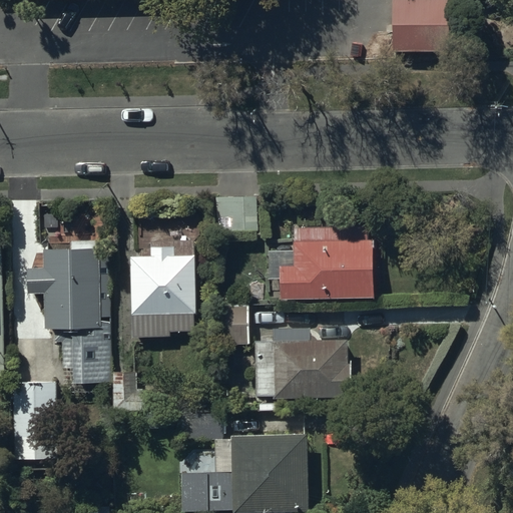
[(445,0),(398,0),(399,28),(446,28),(445,0)]
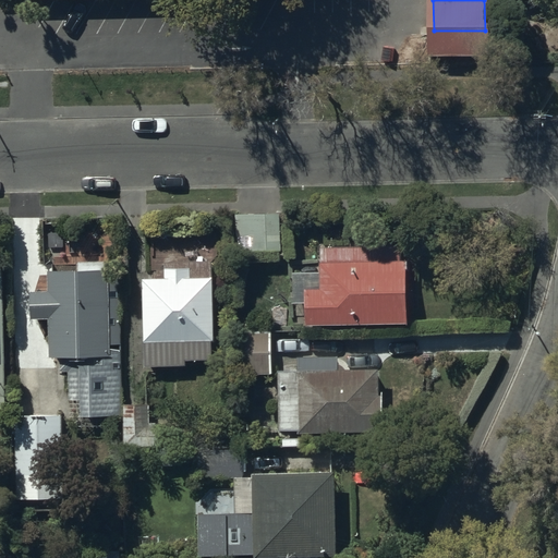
[(280,214),(234,215),(235,263),(279,263),(279,253),(280,253),(280,214)]
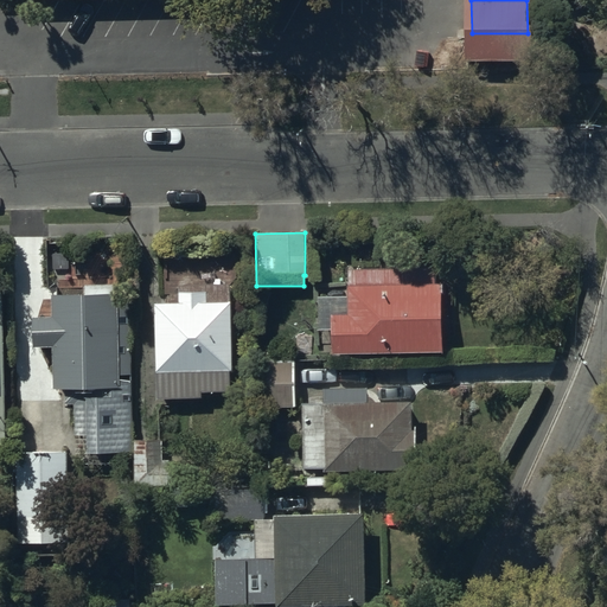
[(318,296),(318,304),(319,331),(318,332),(318,333),(318,334),(317,334),(317,336),(317,337),(317,338),(317,339),(317,340),(317,342),(317,343),(318,344),(318,345),(319,346),(320,347),(320,349),(321,349),(321,350),(323,350),(324,350),(324,351),(325,351),(326,351),(326,352),(327,352),(328,352),(330,352),(331,352),(332,352),(332,356),(443,353),(442,286),(415,286),(415,269),(346,270),(347,295),(318,296)]
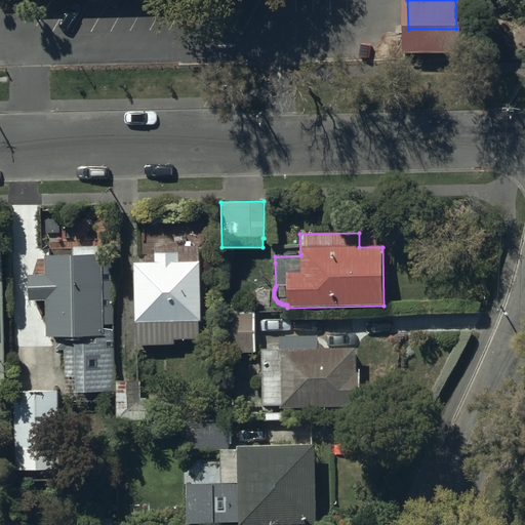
[(199,245),(155,246),(155,263),(134,264),(136,346),(176,345),(176,340),(202,339),(199,245)]
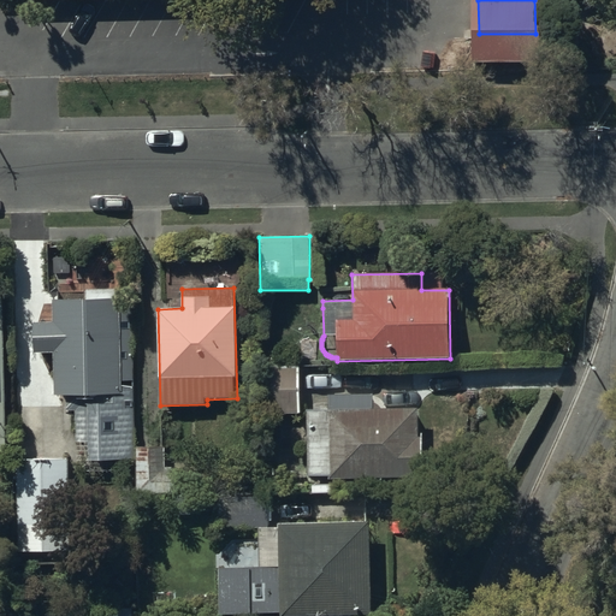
[(87,301),(54,301),(54,323),(34,324),(35,355),(54,355),(54,398),(67,397),(67,412),(76,412),(76,443),(88,443),(88,462),(135,462),(134,388),(123,388),(123,381),(131,381),(130,304),(119,304),(119,290),(87,290),(87,301)]
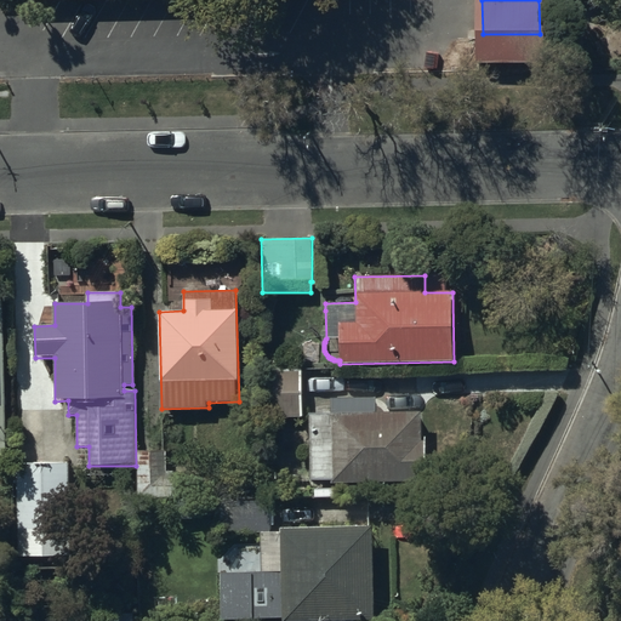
[(302,369),(266,370),(266,375),(261,375),(261,399),(268,399),(268,408),(302,408),(302,369)]
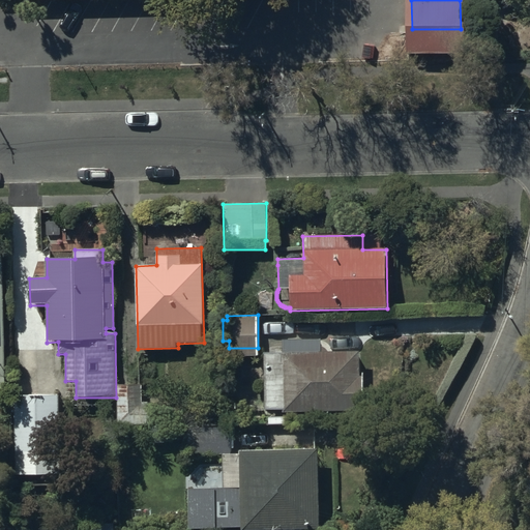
[(283,354),(265,354),(266,412),(283,411),(283,413),(357,412),(357,409),(365,409),(364,373),(361,374),(360,352),(333,353),(333,352),(333,351),(332,350),(332,349),(331,348),(331,347),(330,346),(329,345),(329,344),(328,344),(327,343),(326,342),(325,342),(324,341),(323,341),(322,341),(321,340),(283,341),(283,354)]
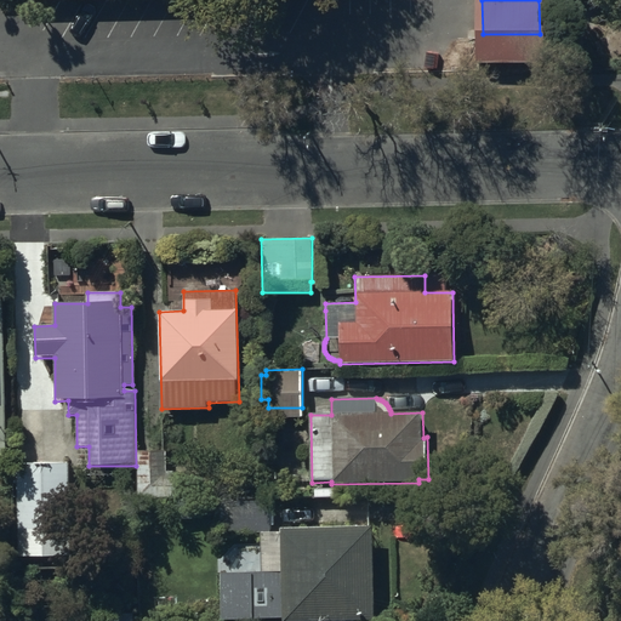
[(68,463),(17,465),(18,556),(70,554),(68,463)]
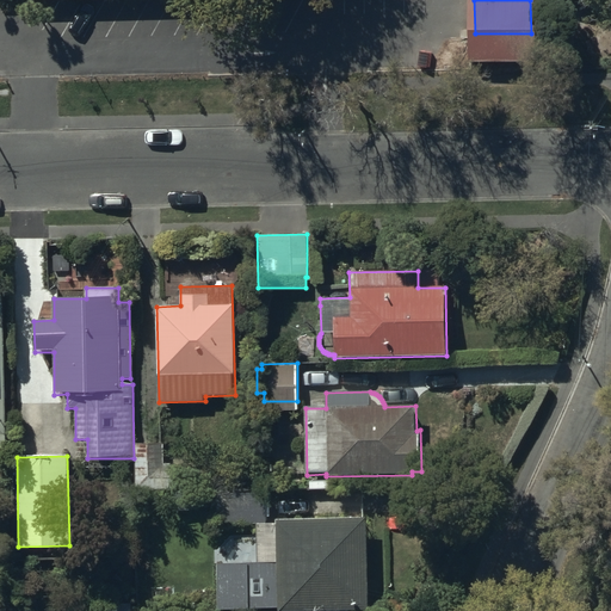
[(266,493),(220,494),(220,524),(267,523),(266,493)]
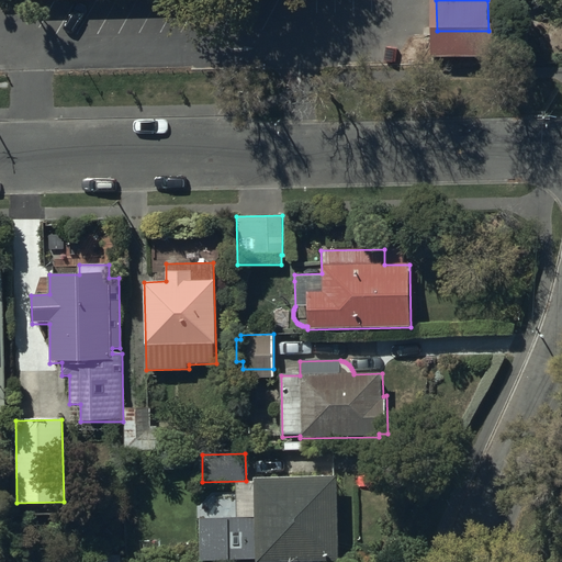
[(339,561),(338,478),(255,479),(255,481),(236,482),(237,519),(200,519),(201,561),(256,561),(339,561)]
